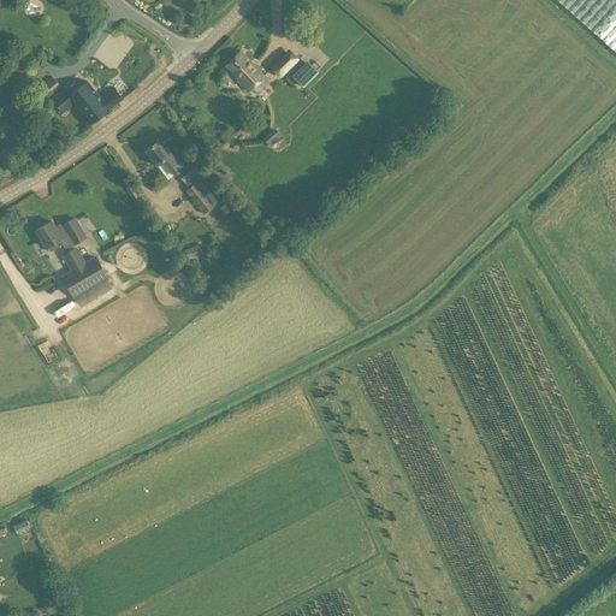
[(615,0),(557,0),(615,52),(615,0)]
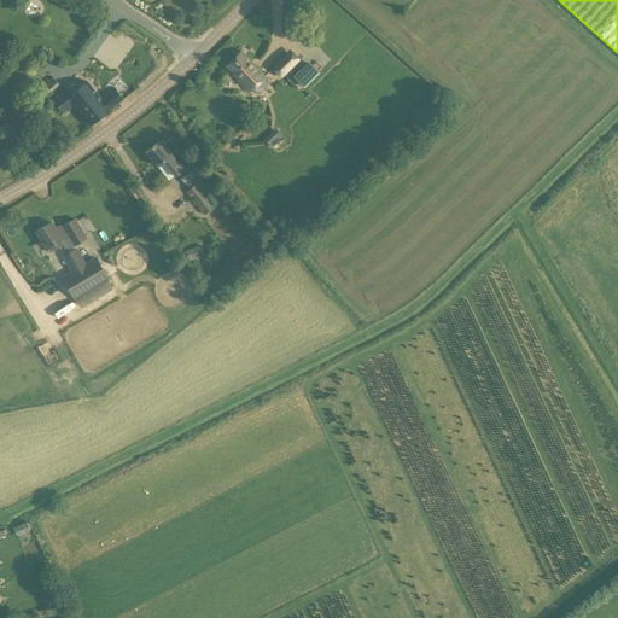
[(290,48),(270,68),(281,79),(301,59),(290,48)]
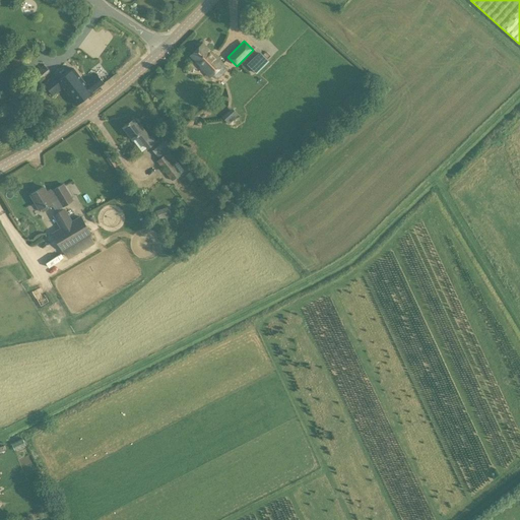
[(209,77),(222,64),(202,44),(190,55),(201,66),(200,68),(209,77)]
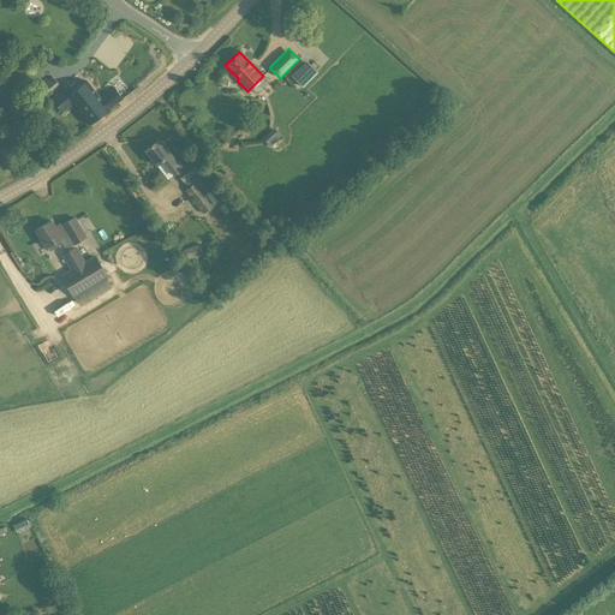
[(87,76),(95,87),(99,83),(101,87),(95,91),(87,81),(70,94),(65,89),(52,100),(63,113),(73,103),(90,125),(123,99),(114,89),(126,79),(105,53),(85,67),(90,73),(87,76)]
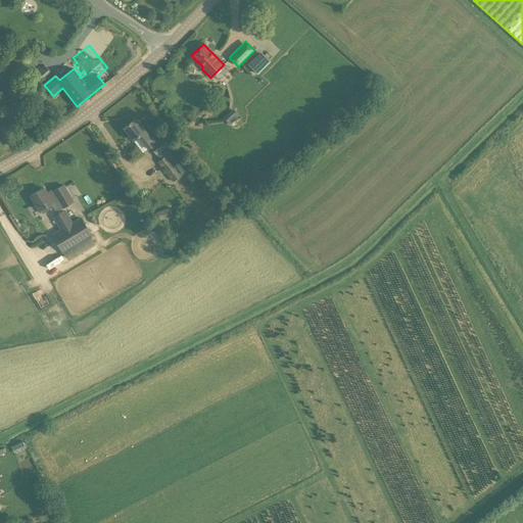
[(262,50),(248,63),(257,73),(271,59),(262,50)]
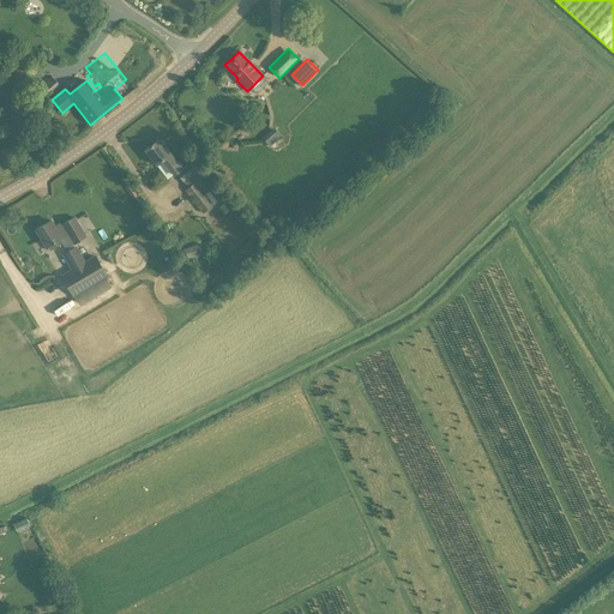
[(128,61),(121,66),(133,83),(140,78),(128,61)]
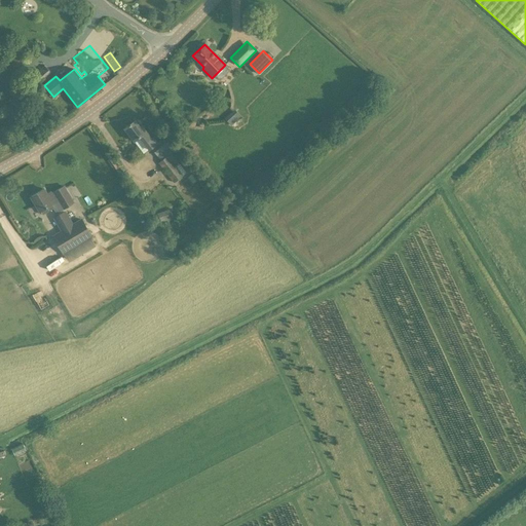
[(0,79),(8,85),(19,68),(9,62),(0,76),(0,79)]
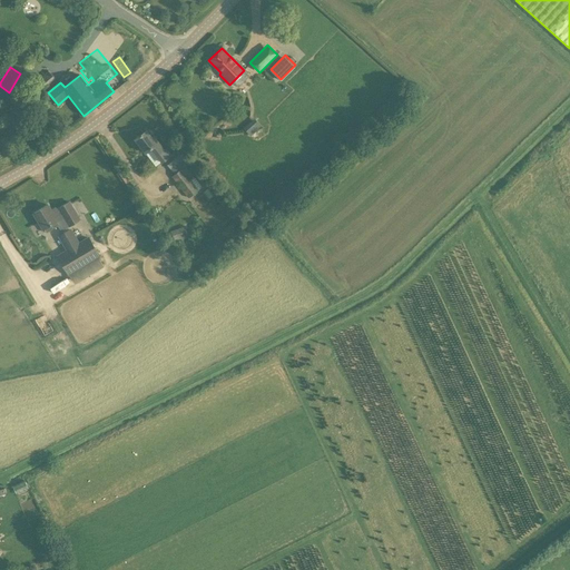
[(29,85),(35,92),(41,87),(42,89),(55,79),(48,70),(37,79),(36,78),(29,85)]
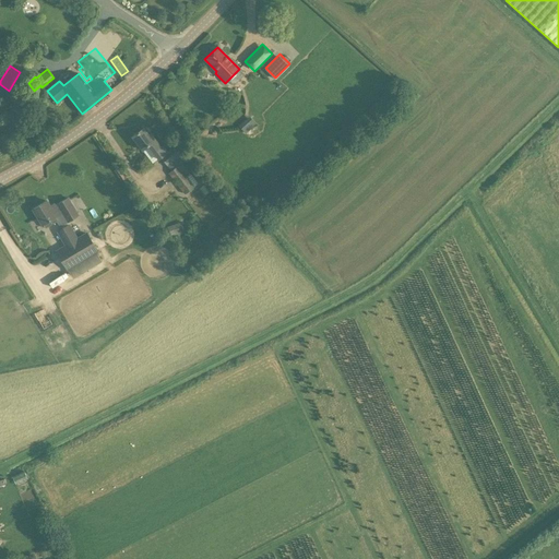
[(257,126),(250,118),(239,127),(246,134),(257,126)]
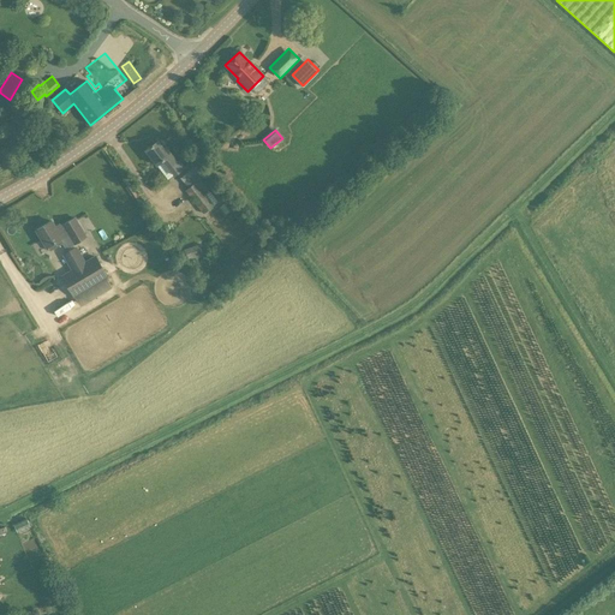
[(186,167),(180,160),(178,162),(165,145),(162,148),(157,141),(145,150),(157,166),(163,161),(174,175),(178,173),(189,187),(185,190),(203,213),(218,202),(196,173),(198,172),(192,162),(186,167)]
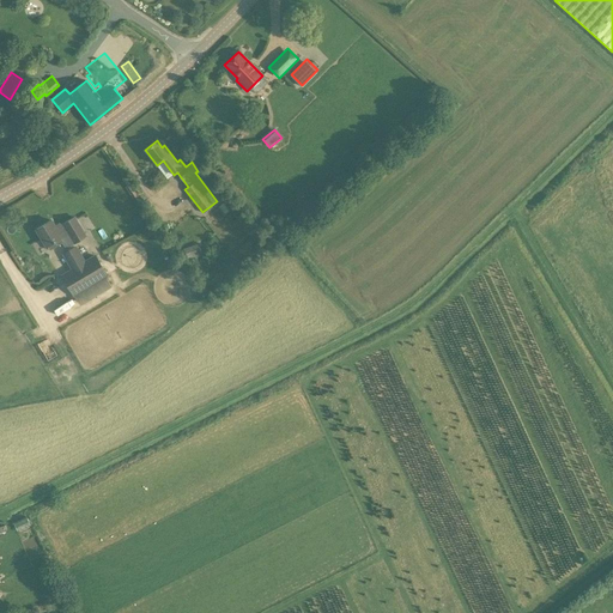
[(55,226),(52,219),(35,230),(46,247),(47,247),(49,250),(64,242),(67,247),(86,235),(76,217),(64,224),(65,225),(61,226),(60,223),(55,226)]
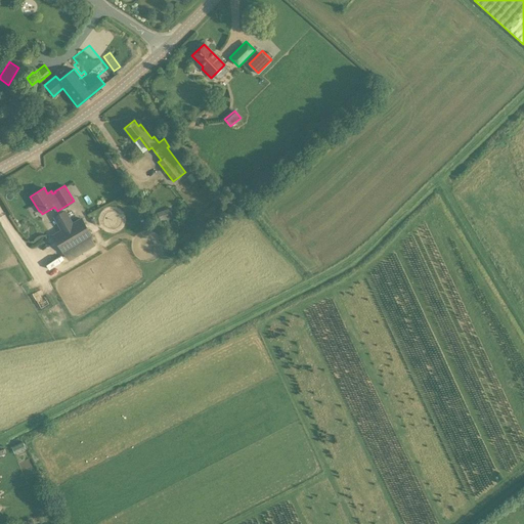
[(158,213),(161,220),(172,215),(169,208),(158,213)]
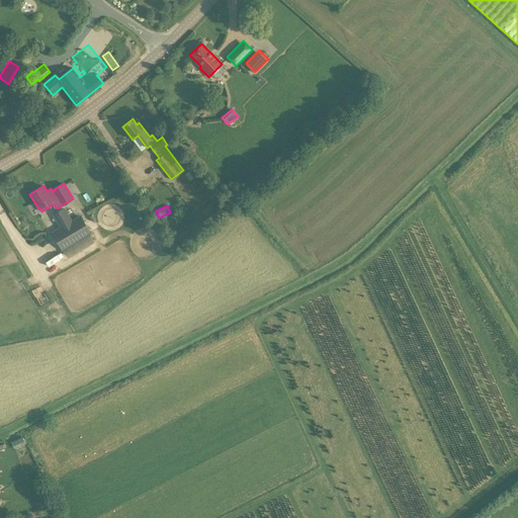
[(81,214),(72,220),(65,208),(54,214),(61,227),(51,232),(62,250),(91,233),(81,214)]
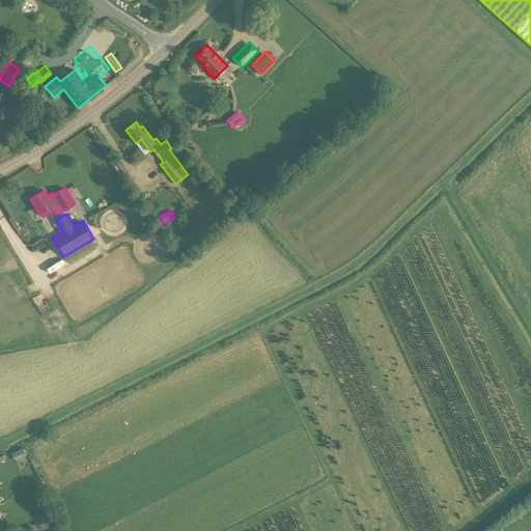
[(15,460),(26,454),(24,449),(12,454),(15,460)]
